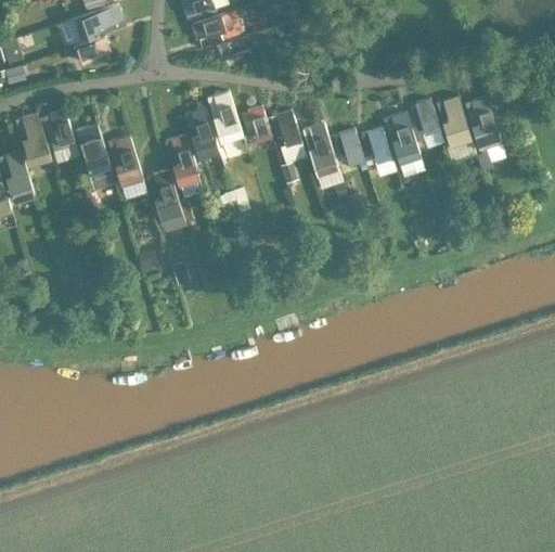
[(228,0),(179,0),(184,15),(229,1),(228,0)]
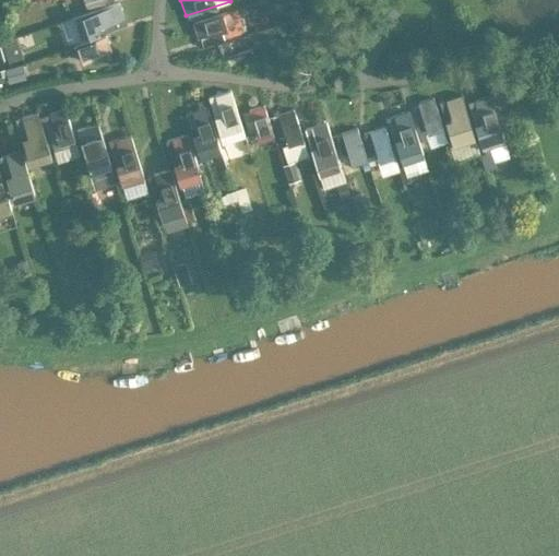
[(118,6),(74,20),(80,39),(123,25),(118,6)]
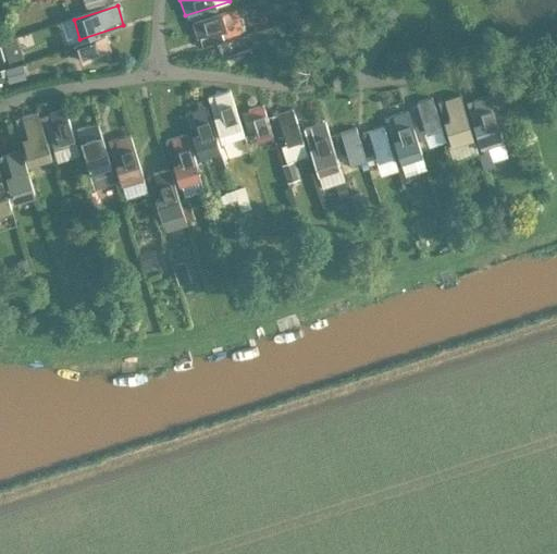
[(192,23),(197,38),(220,32),(222,37),(240,32),(239,25),(234,10),(192,23)]
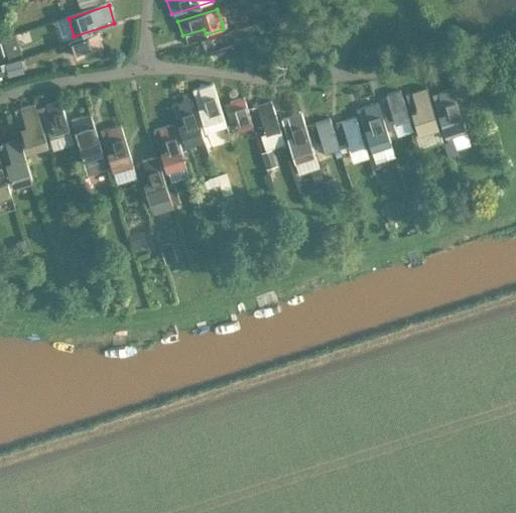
[(101,33),(82,39),(71,43),(75,58),(87,54),(88,60),(103,55),(101,50),(106,48),(101,33)]
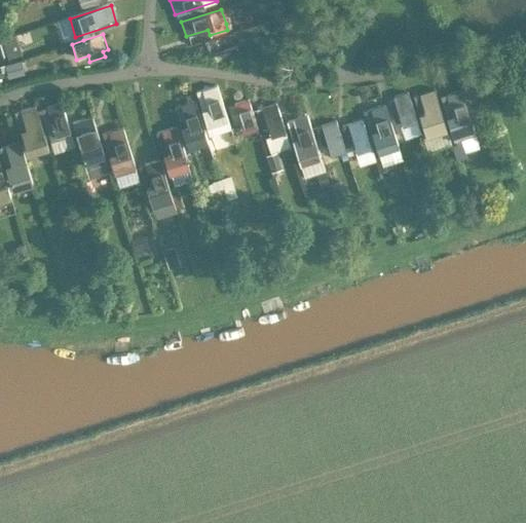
[(14,35),(0,39),(6,60),(21,54),(14,35)]
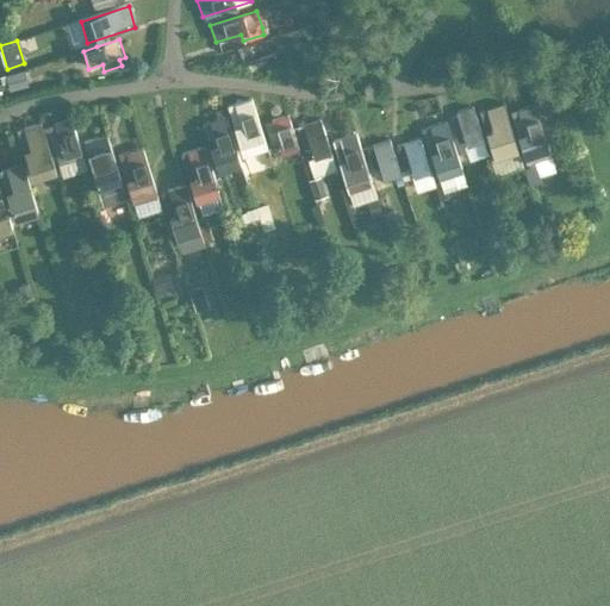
[(24,72),(4,76),(8,93),(27,87),(24,72)]
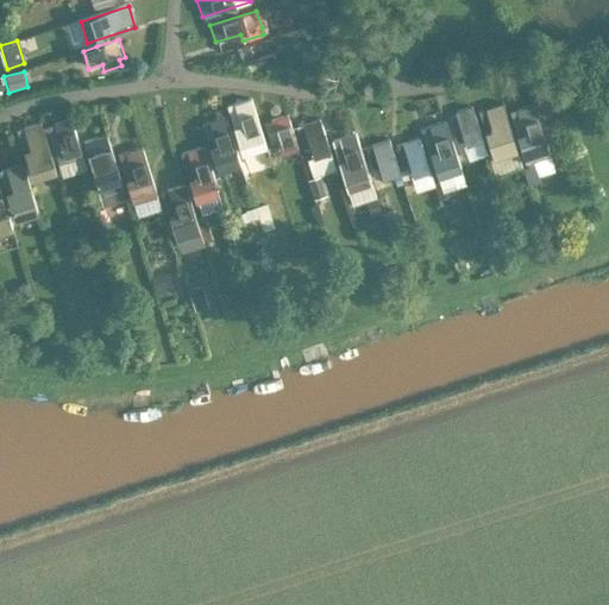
[(244,161),(267,153),(250,101),(227,108),(244,161)]
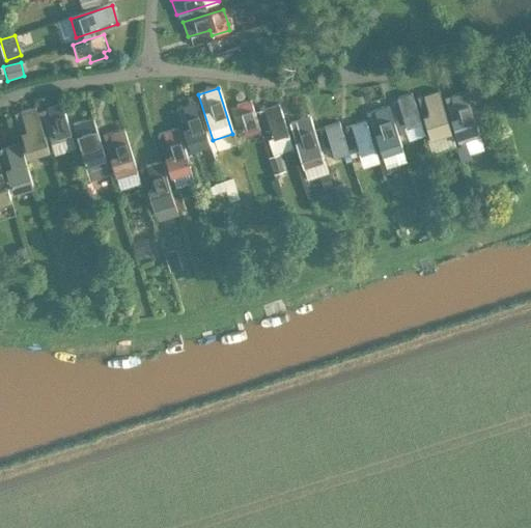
[(431,139),(452,133),(440,92),(419,99),(431,139)]
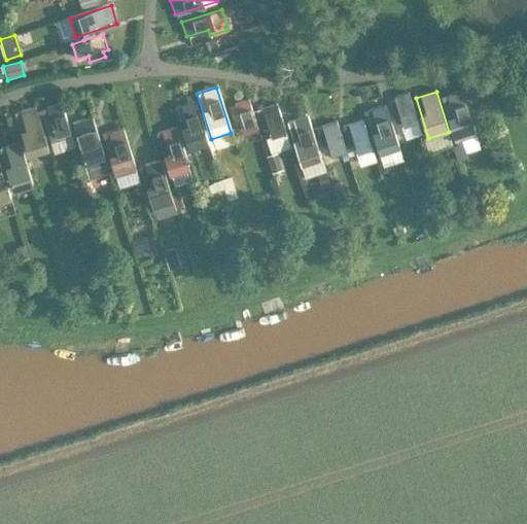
[(456,141),(477,135),(463,92),(443,99),(456,141)]
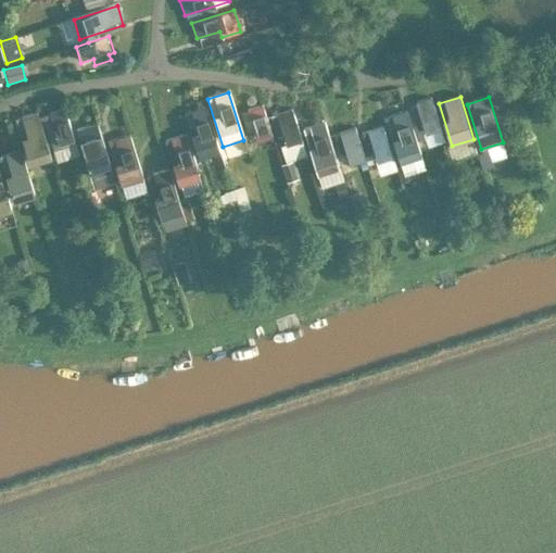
[(421,135),(441,128),(431,100),(412,105),(421,135)]
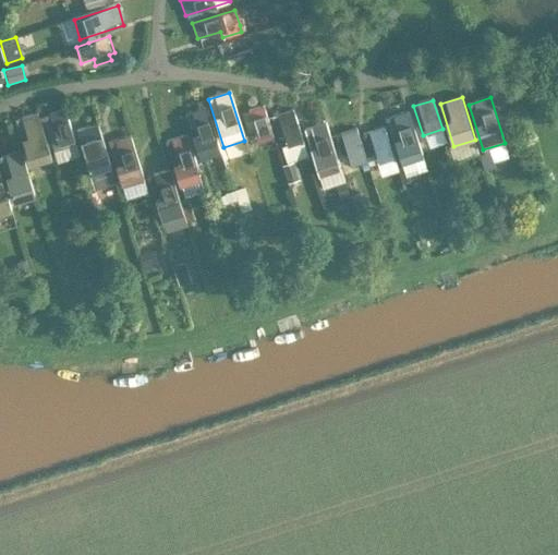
[(257,141),(271,136),(266,120),(263,107),(247,112),(257,141)]
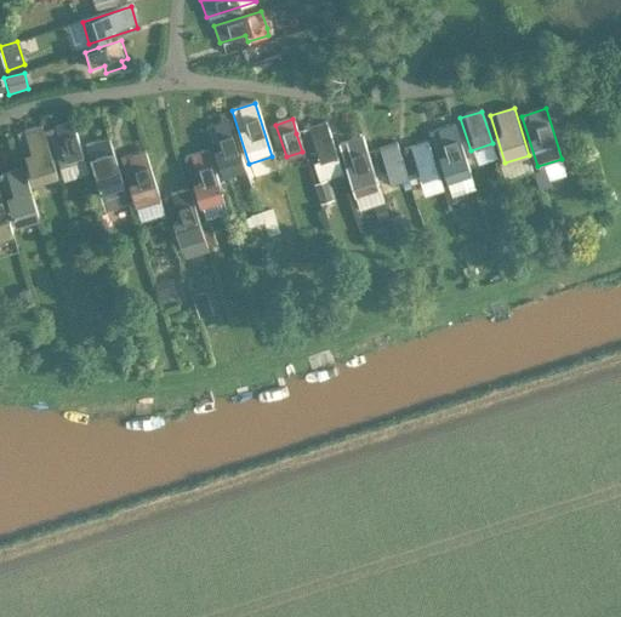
[(212,126),(218,148),(215,149),(222,175),(244,167),(229,121),(212,126)]
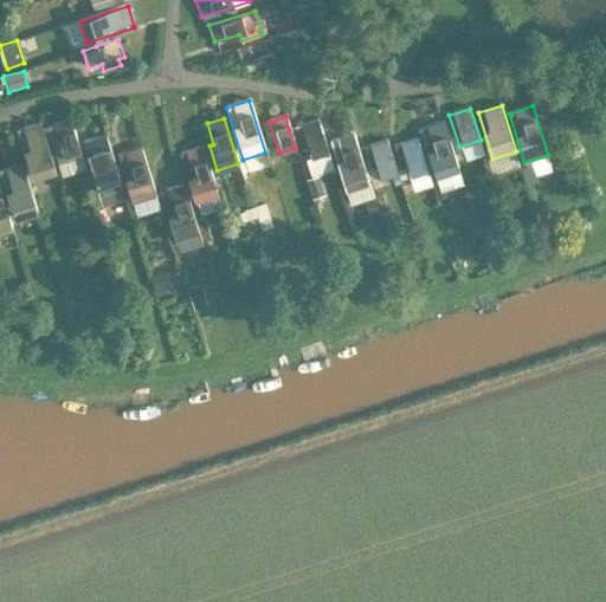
[(49,128),(60,164),(84,157),(72,121),(49,128)]
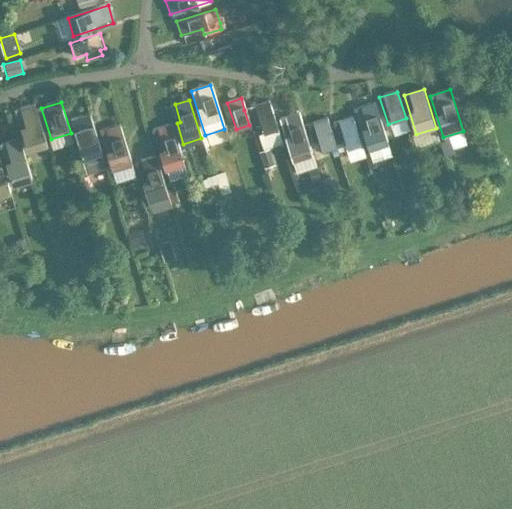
[(262,132),(276,128),(268,102),(254,106),(262,132)]
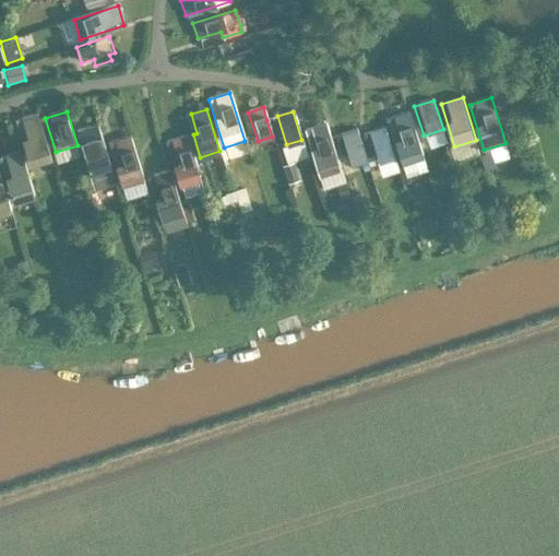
[(30,168),(55,160),(40,114),(15,121),(30,168)]
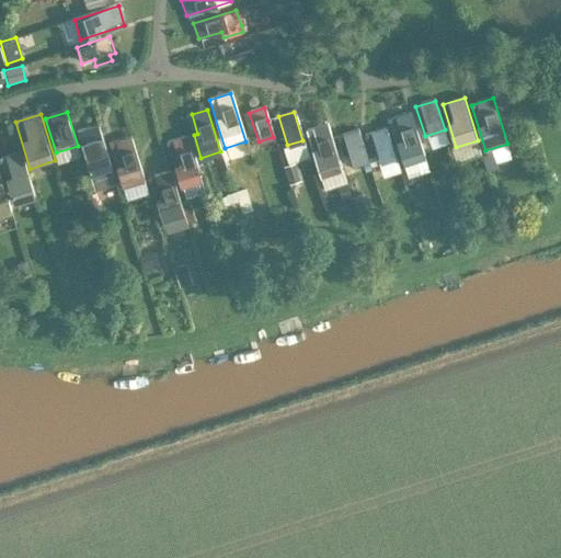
[(403,167),(426,159),(412,114),(389,121),(403,167)]
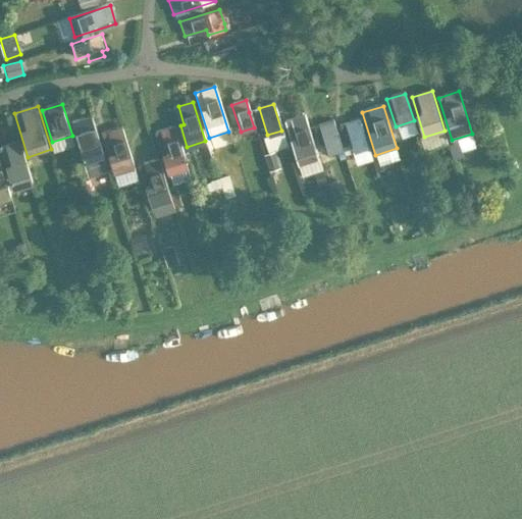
[(88,176),(108,170),(91,116),(70,122),(83,161),(88,176)]
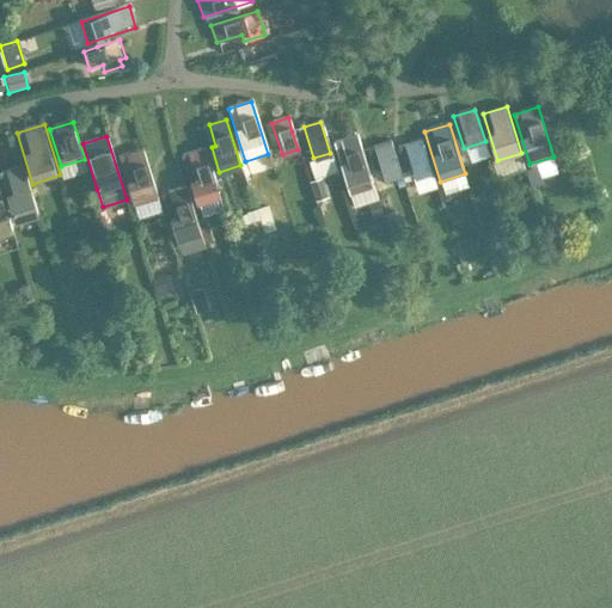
[(355,207),(379,200),(360,139),(336,146),(355,207)]
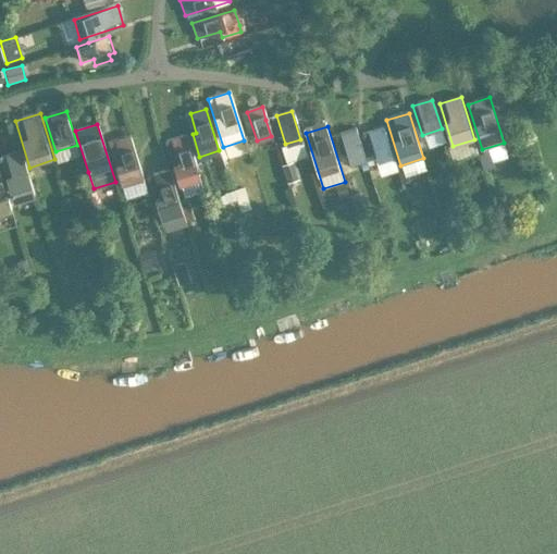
[(363,134),(372,162),(392,157),(383,127),(363,134)]
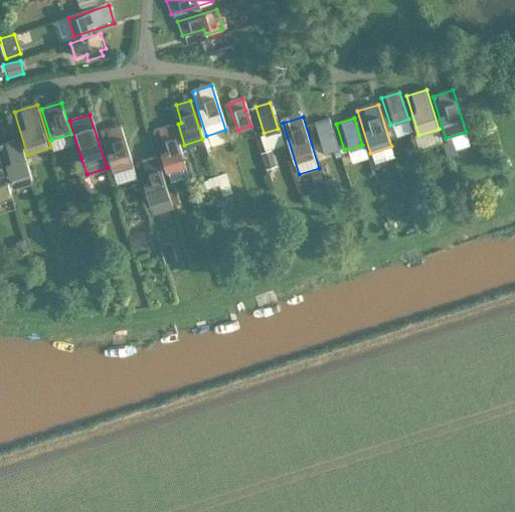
[(323,150),(337,146),(329,120),(315,124),(315,123),(309,125),(314,142),(320,140),(323,150)]
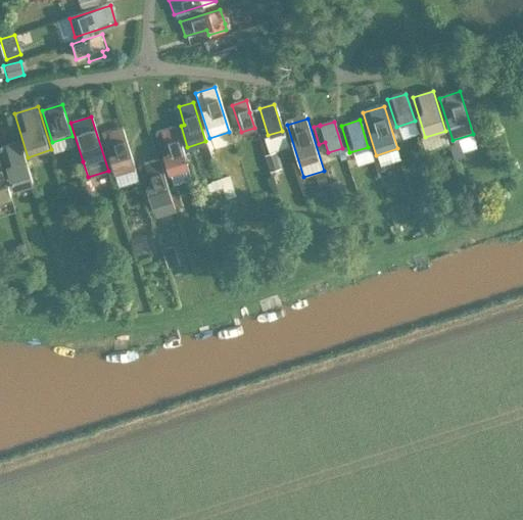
[(107,132),(113,151),(108,152),(114,172),(133,166),(121,128),(107,132)]
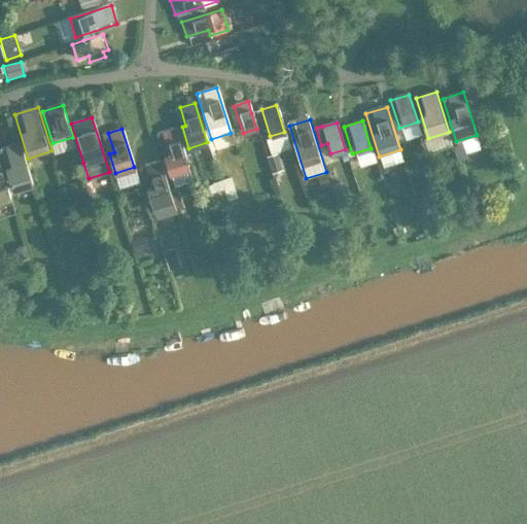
[(161,133),(167,151),(163,153),(169,173),(187,167),(175,129),(161,133)]
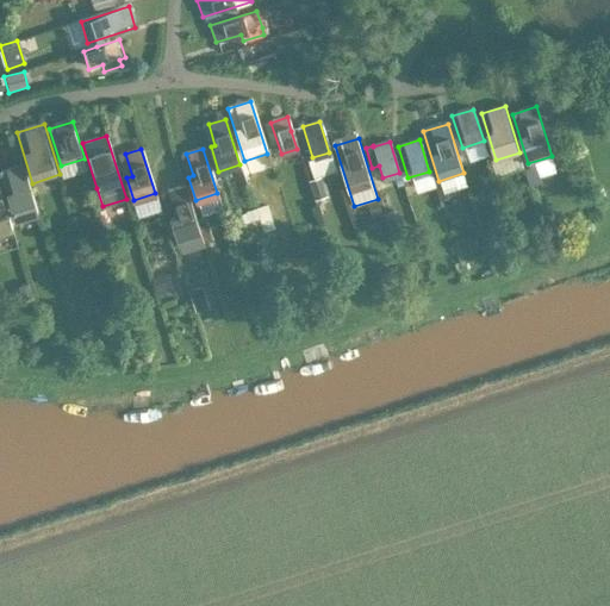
[(0,175),(16,225),(43,217),(26,164),(0,172),(0,175)]
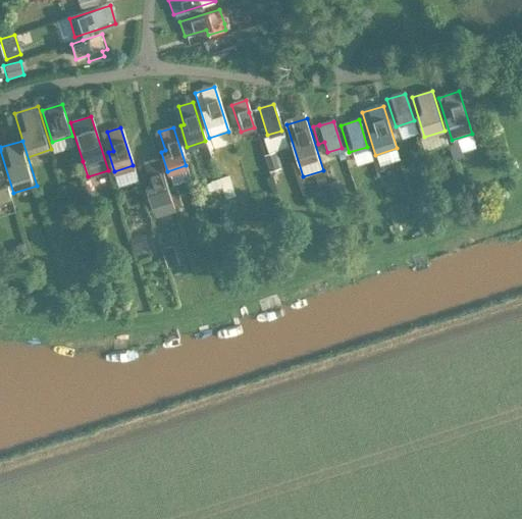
[(452,158),(462,155),(457,141),(447,144),(452,158)]
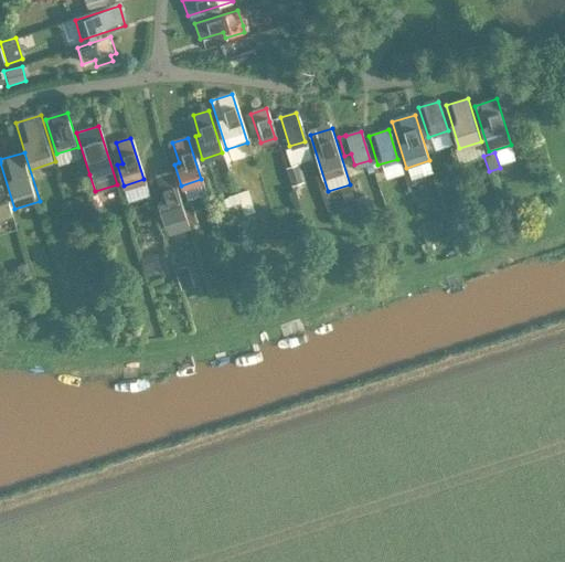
[(0,220),(16,215),(2,170),(0,170),(0,220)]
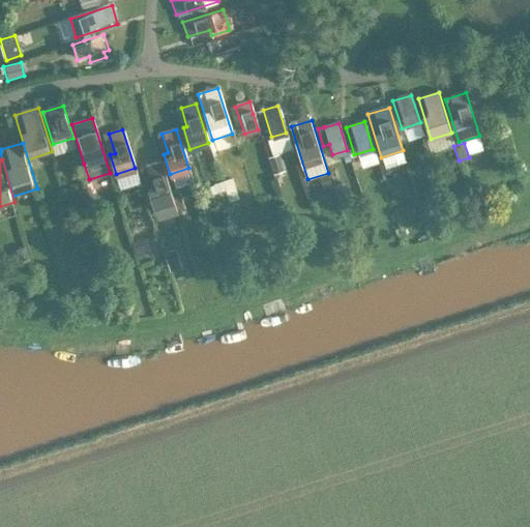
[(172,202),(159,164),(142,169),(154,207),(172,202)]
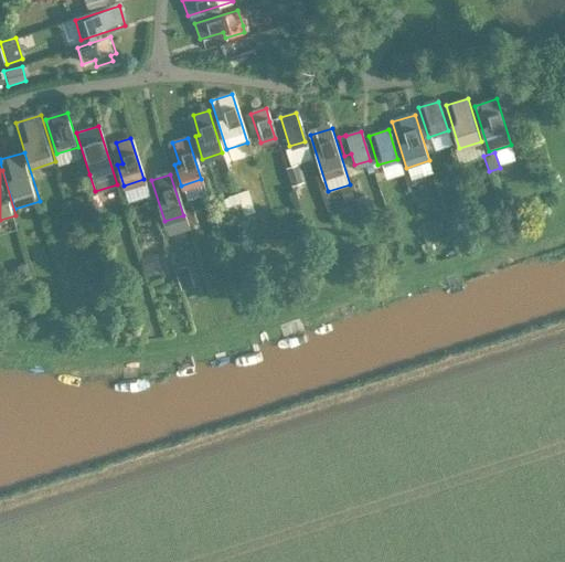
[(139,257),(144,272),(153,268),(159,267),(156,253),(139,257)]
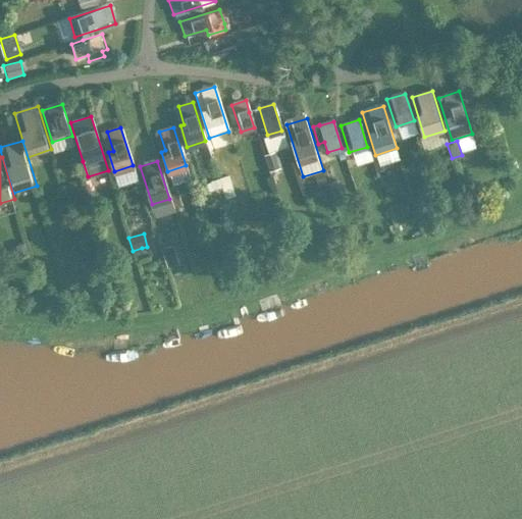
[(166,267),(178,264),(172,245),(160,249),(166,267)]
